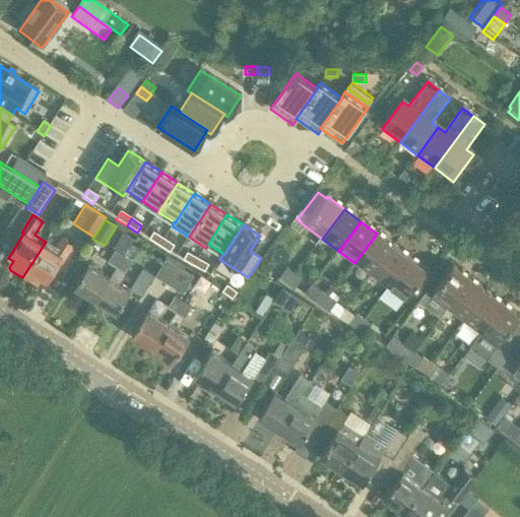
[(154,232),(149,239),(160,246),(165,239),(154,232)]
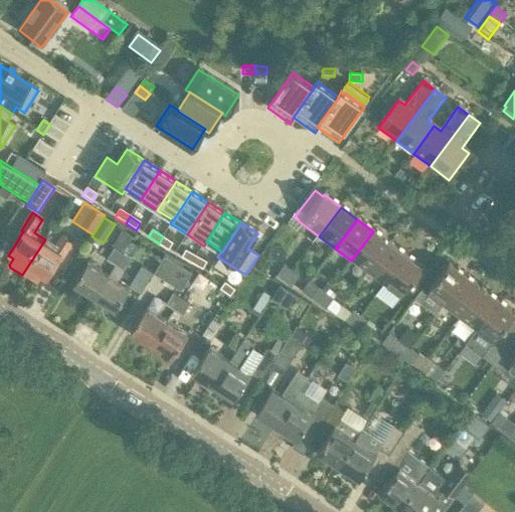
[(112,246),(123,253),(132,237),(122,231),(112,246)]
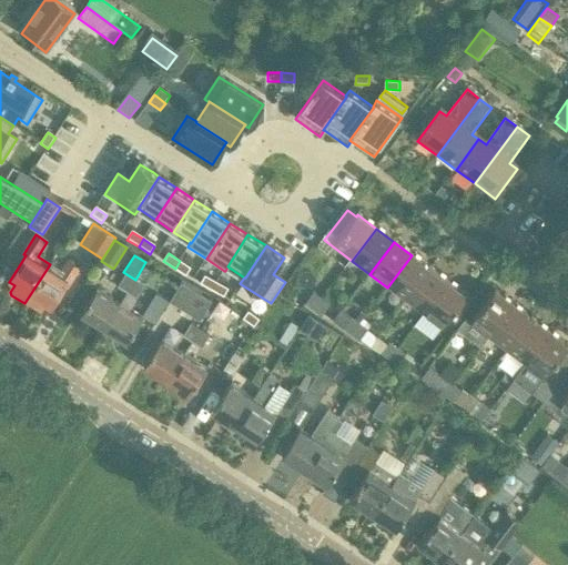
[(412,255),(387,288),(405,301),(429,269),(412,255)]
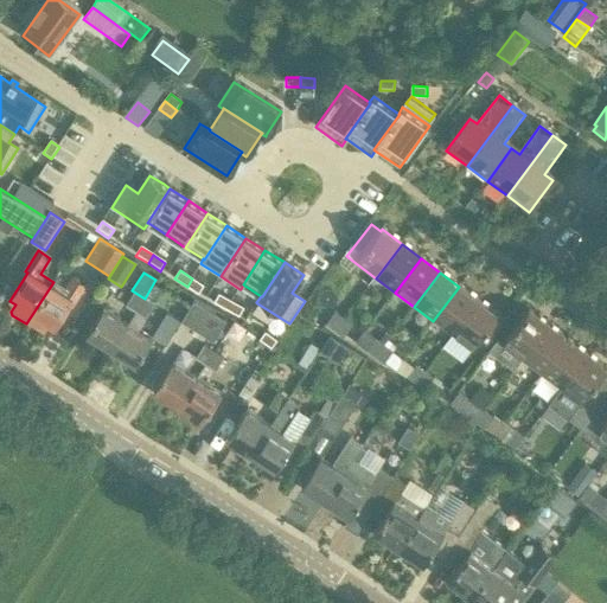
[(170,283),(159,277),(145,301),(136,314),(146,321),(170,283)]
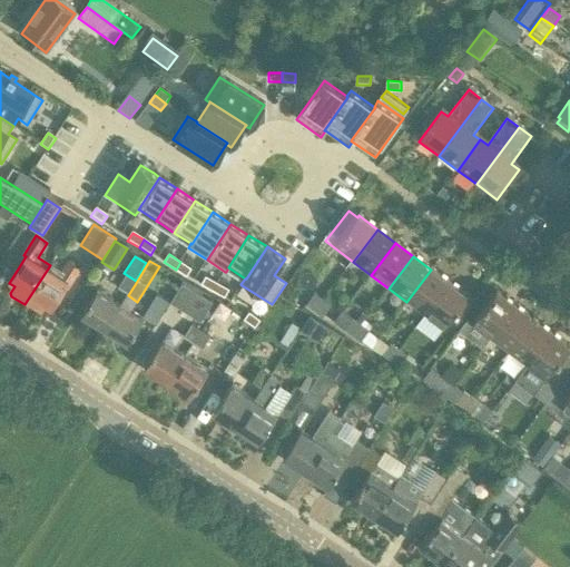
[(180,262),(176,270),(186,276),(192,269),(180,262)]
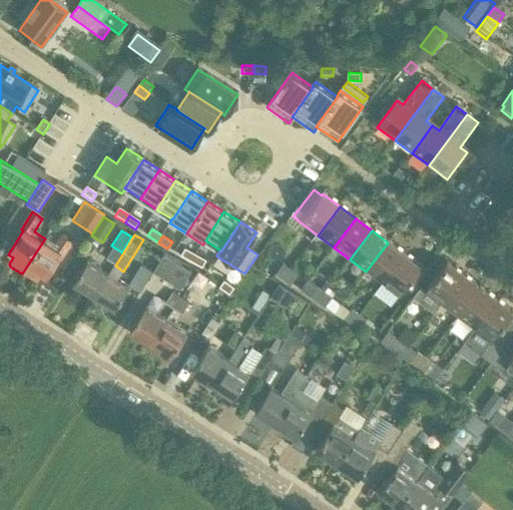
[(56,246),(45,238),(22,274),(35,282),(38,282),(41,276),(46,279),(61,255),(63,257),(71,244),(61,237),(56,246)]
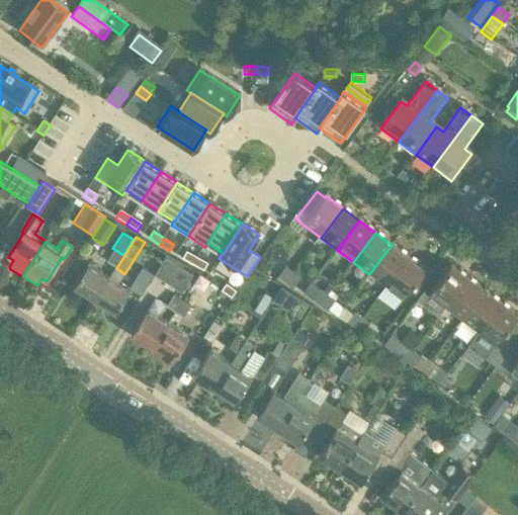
[(392,245),(369,274),(386,286),(409,257),(392,245)]
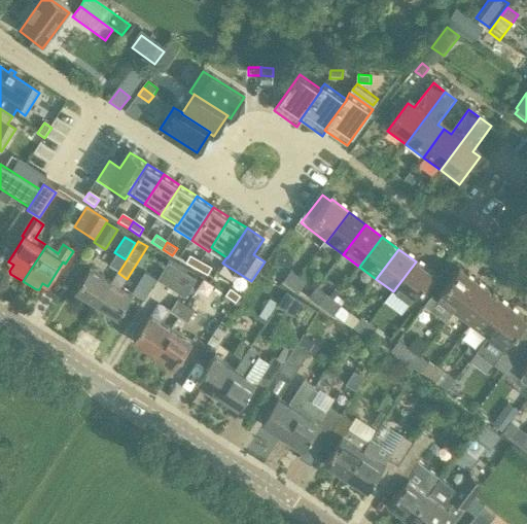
[(126,262),(116,255),(109,268),(118,273),(126,262)]
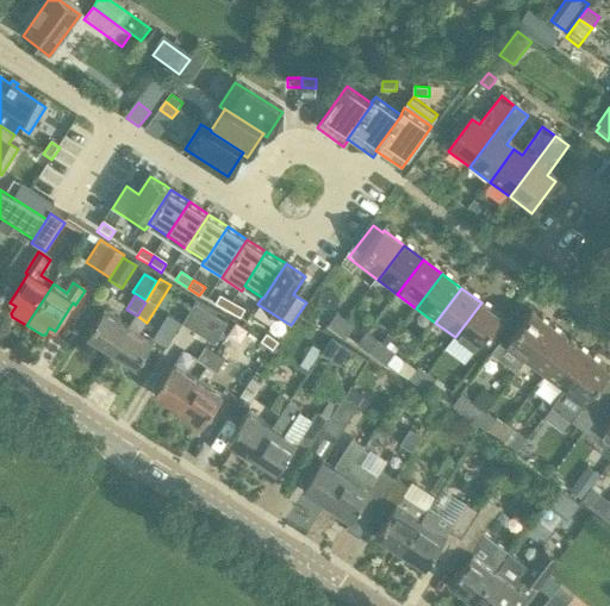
[(219,298),(215,306),(228,313),(232,305),(219,298)]
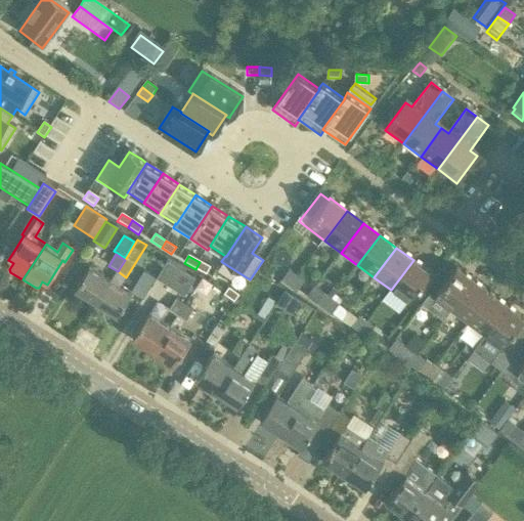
[(430,272),(413,260),(391,290),(408,302),(430,272)]
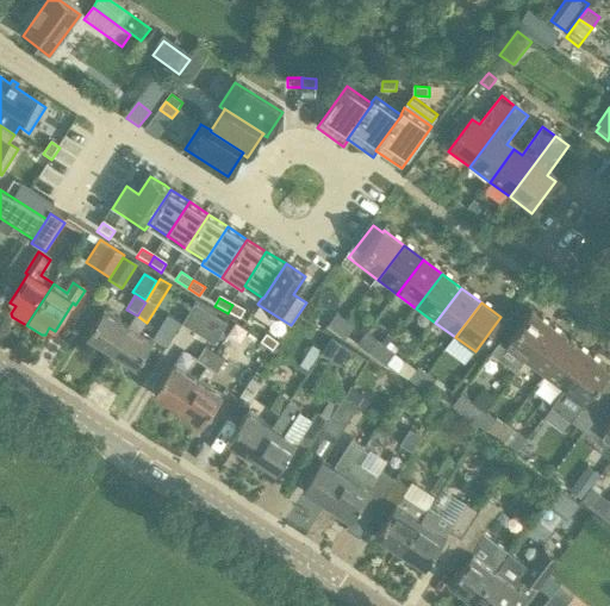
[(182,324),(215,344),(226,325),(194,305),(182,324)]
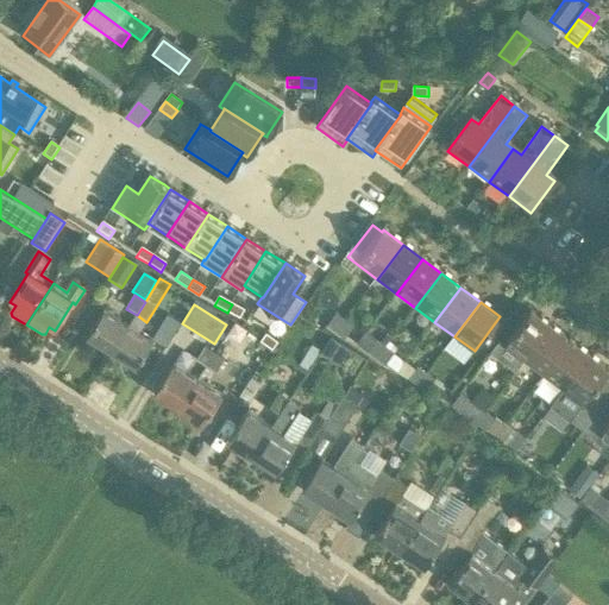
[(232,304),(227,313),(239,320),(244,312),(232,304)]
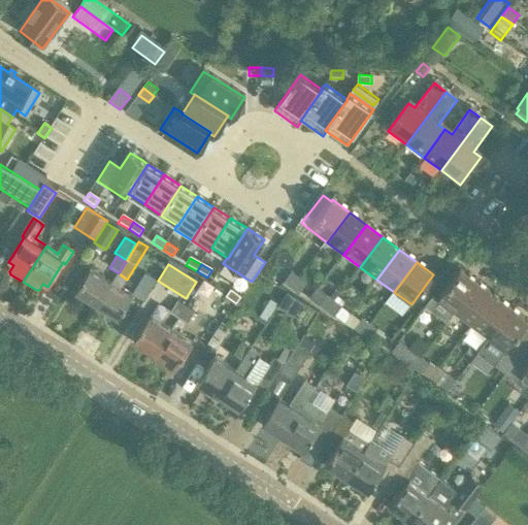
[(97,307),(111,285),(90,271),(76,294),(97,307)]
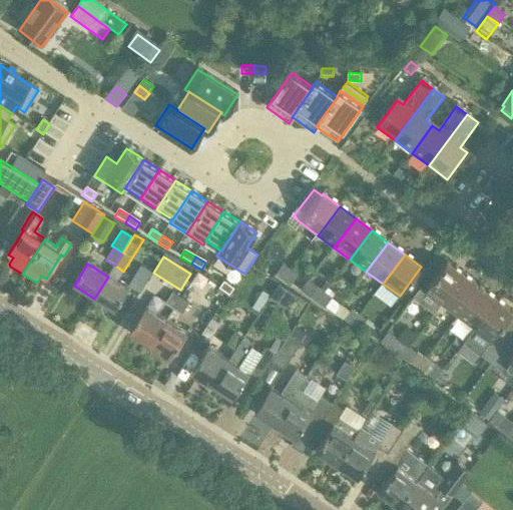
[(447,264),(426,293),(421,289),(414,300),(435,316),(443,306),(464,277),(447,264)]
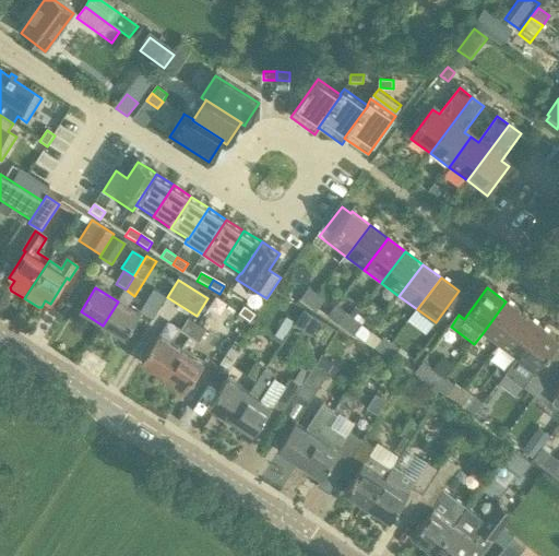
[(309,307),(318,296),(309,290),(300,300),(309,307)]
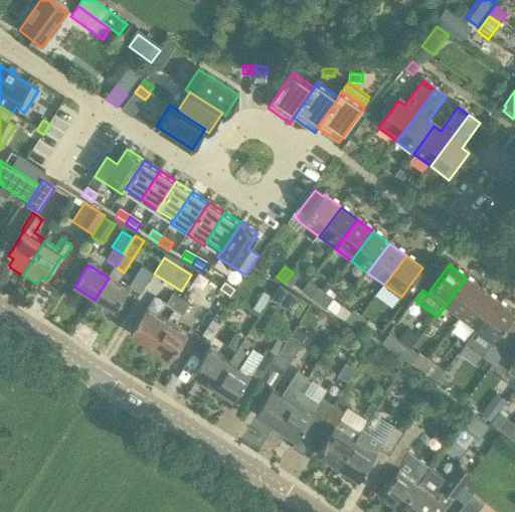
[(142,268),(133,281),(145,288),(154,274),(142,268)]
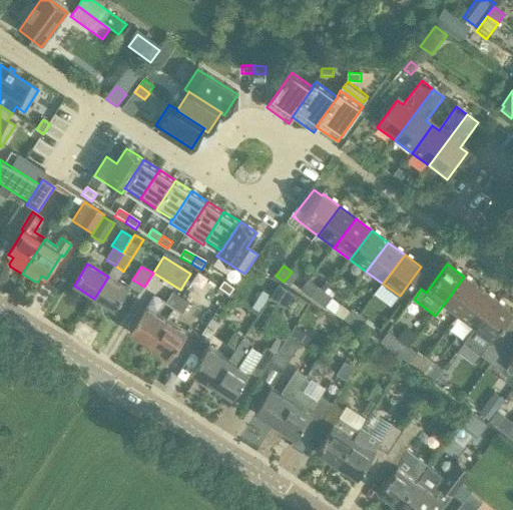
[(292,272),(284,282),(291,287),(298,277),(292,272)]
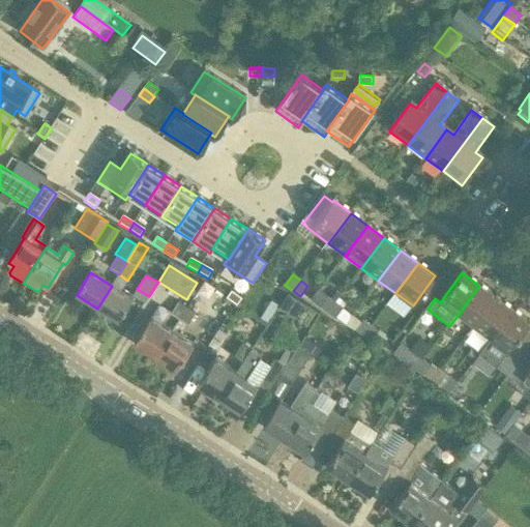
[(133,299),(112,286),(97,309),(119,322),(133,299)]
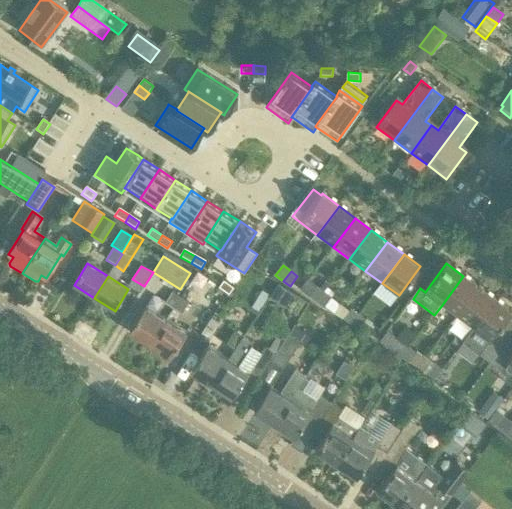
[(463,276),(442,305),(458,317),(480,288),(463,276)]
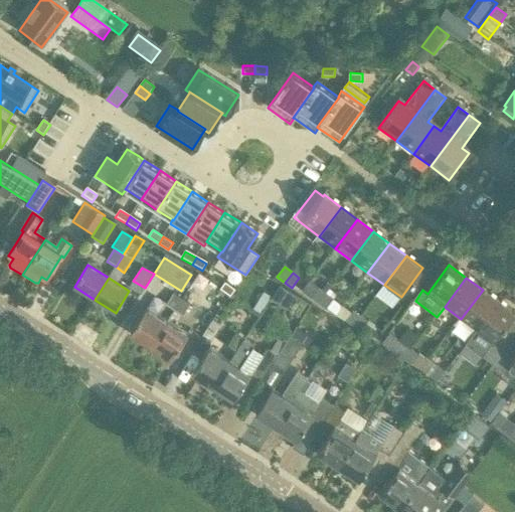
[(230,296),(235,290),(225,283),(220,289),(230,296)]
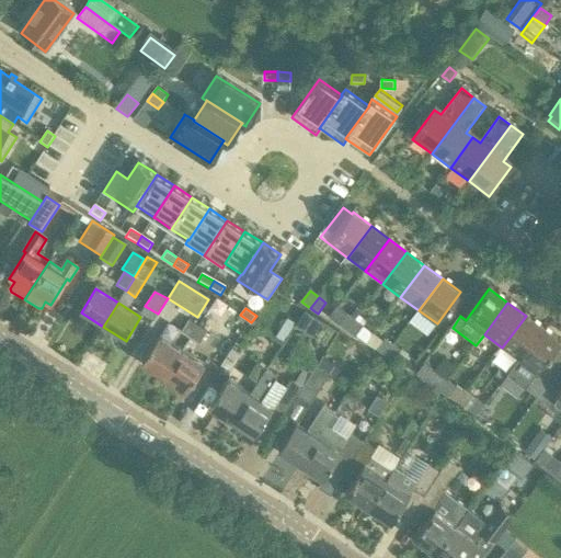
[(346,332),(355,321),(336,308),(329,319),(346,332)]
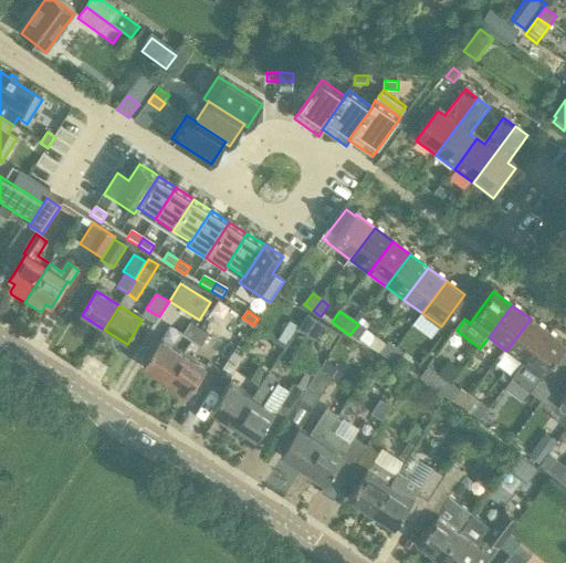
[(306,313),(297,327),(314,340),(324,325),(306,313)]
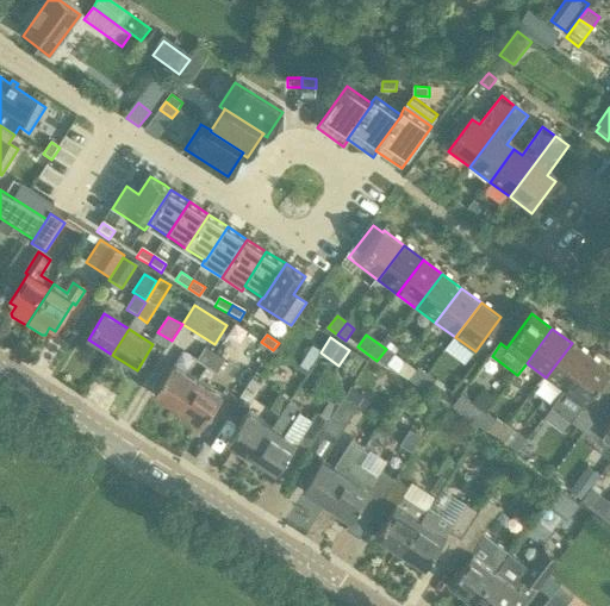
[(572,343),(546,378),(565,392),(591,357),(572,343)]
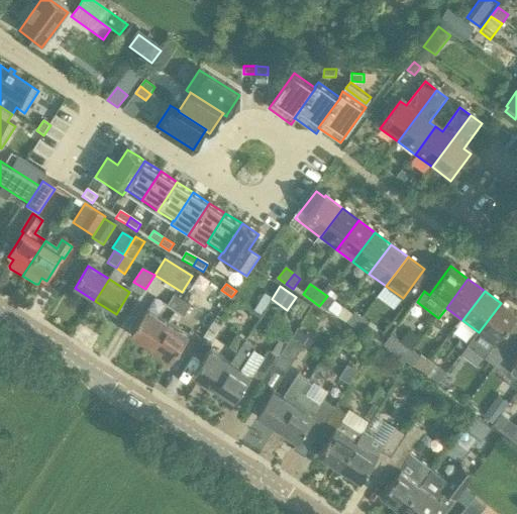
[(182,301),(174,295),(167,306),(175,312),(182,301)]
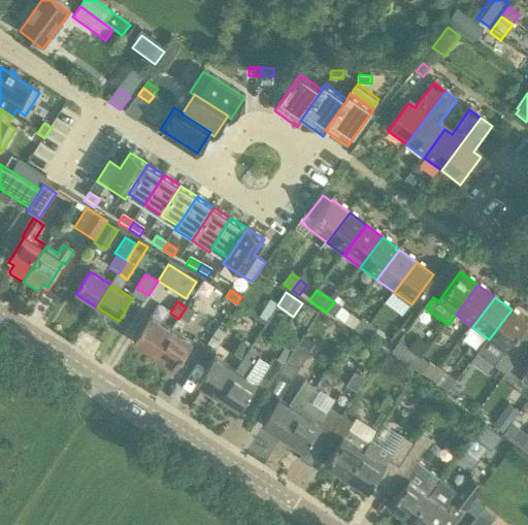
[(334,302),(326,313),(334,318),(335,316),(344,323),(351,315),(334,302)]
